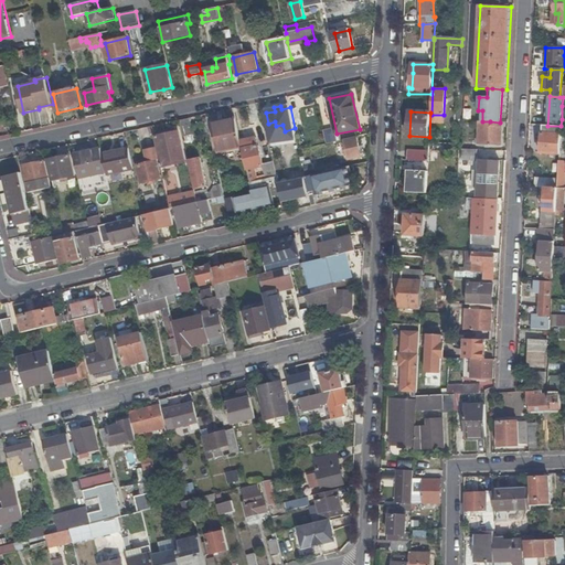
[(444,115),(432,115),(430,124),(443,124),(444,115)]
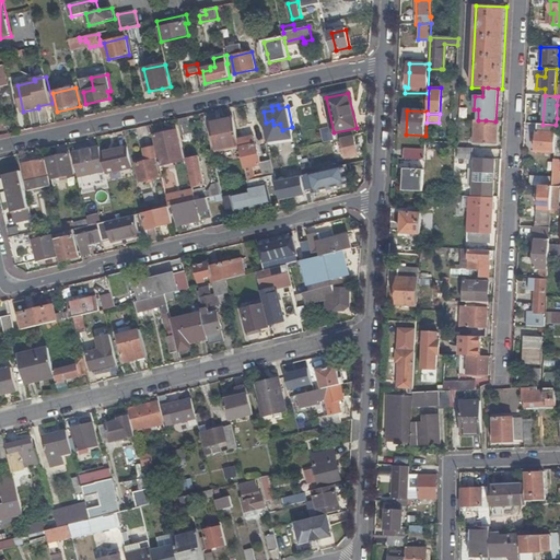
[(184,135),(191,133),(188,120),(181,121),(184,135)]
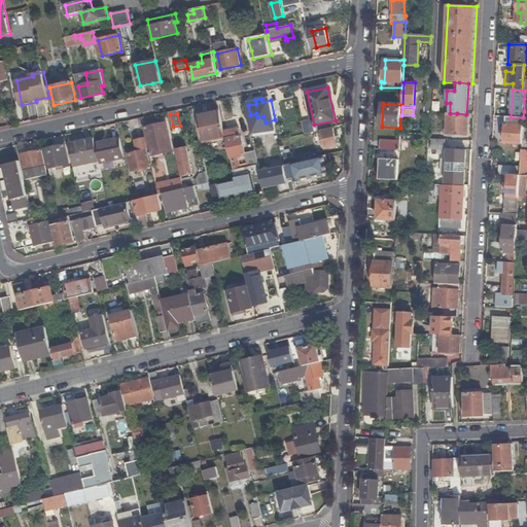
[(198,116),(203,142),(225,137),(220,113),(206,116),(206,114),(198,116)]
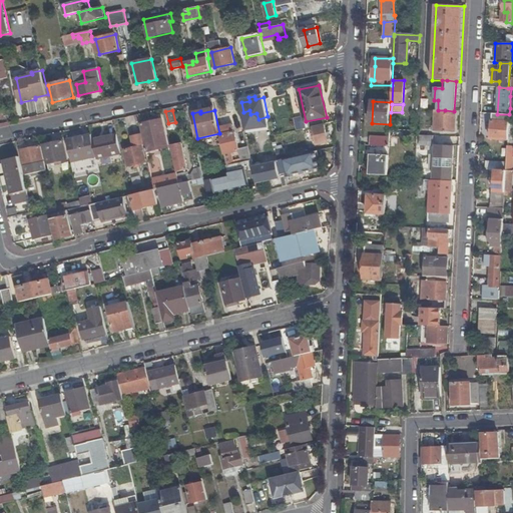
[(454,132),(456,111),(454,111),(445,110),(435,110),(434,131),(454,132)]
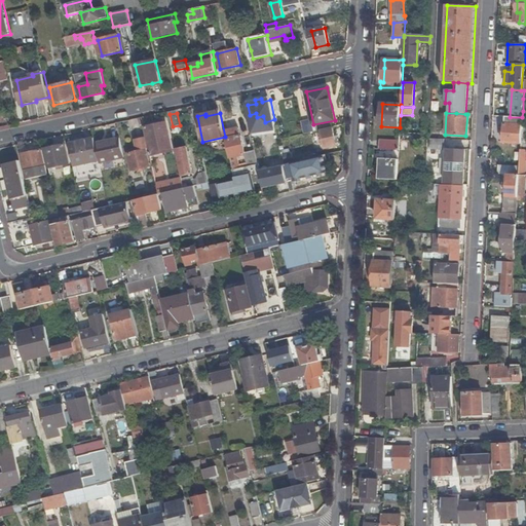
[(510,117),(504,117),(504,123),(503,123),(502,143),(521,143),(522,125),(522,117),(510,117)]
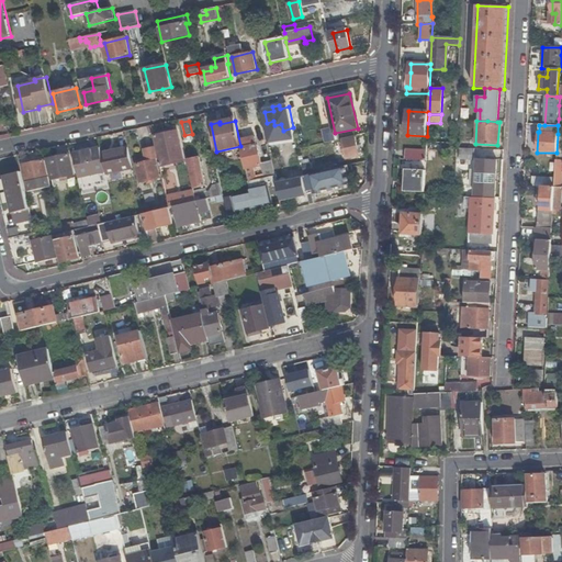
[(178,132),(156,136),(163,166),(184,160),(178,132)]
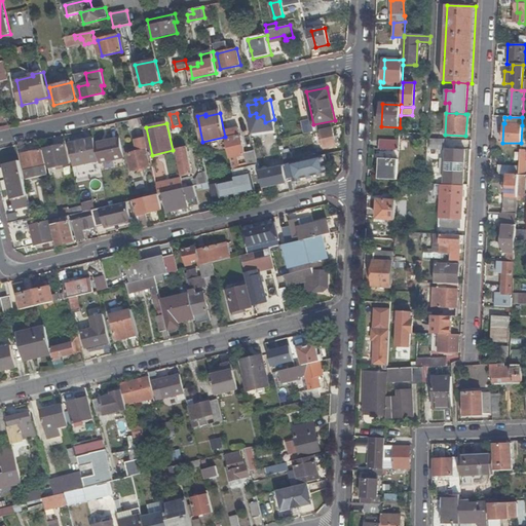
[(226,139),(241,136),(238,126),(225,130),(226,139)]
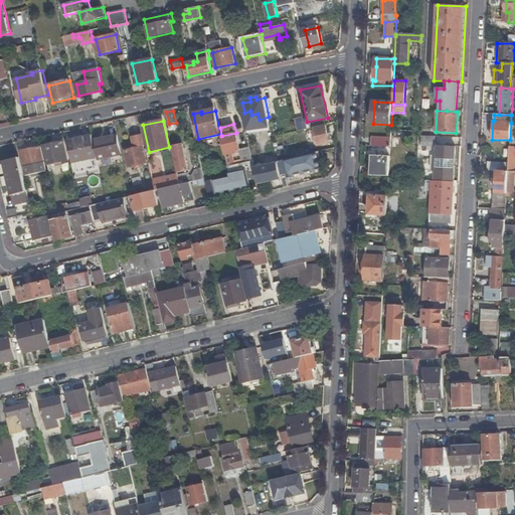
[(330,143),(326,126),(315,128),(319,146),(330,143)]
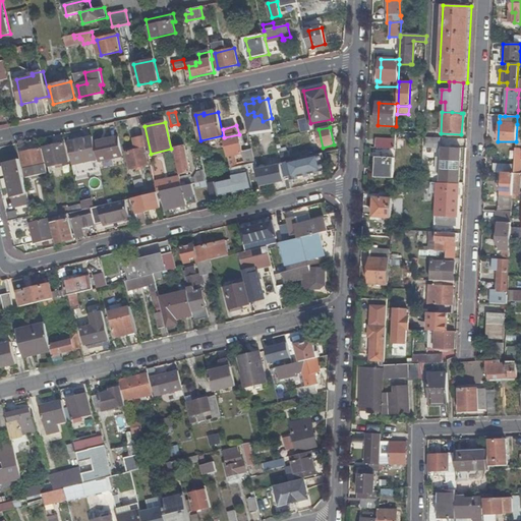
[(229,157),(228,158),(230,169),(255,163),(254,159),(252,150),(243,152),(239,134),(224,137),(229,157)]
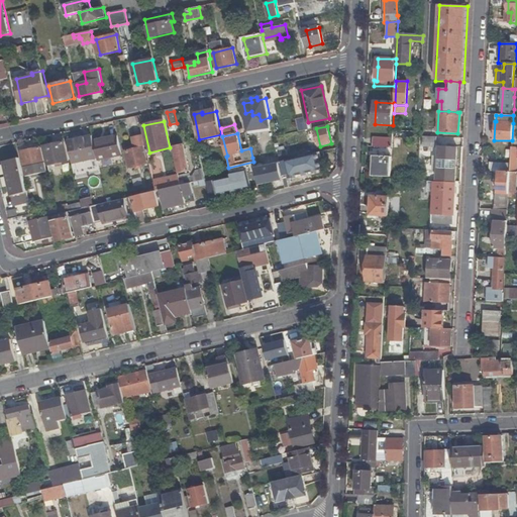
[(146,147),(144,135),(132,138),(135,150),(126,152),(130,169),(148,164),(144,147),(146,147)]
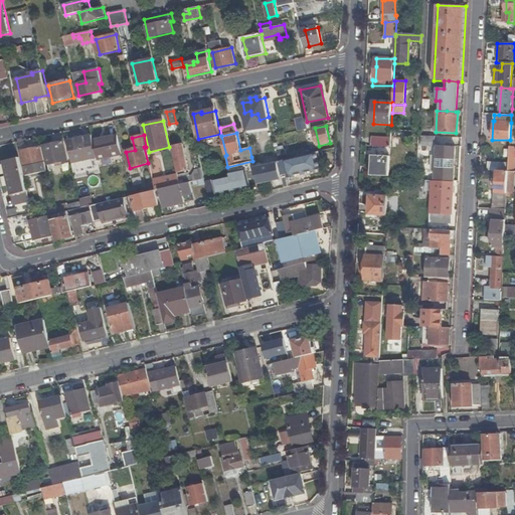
[(93,136),(67,141),(72,163),(97,158),(94,142),(93,136)]
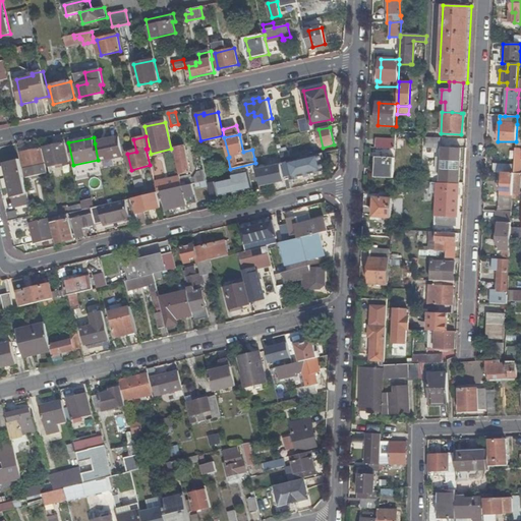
[(99,162),(123,157),(119,137),(95,143),(98,160),(99,162)]
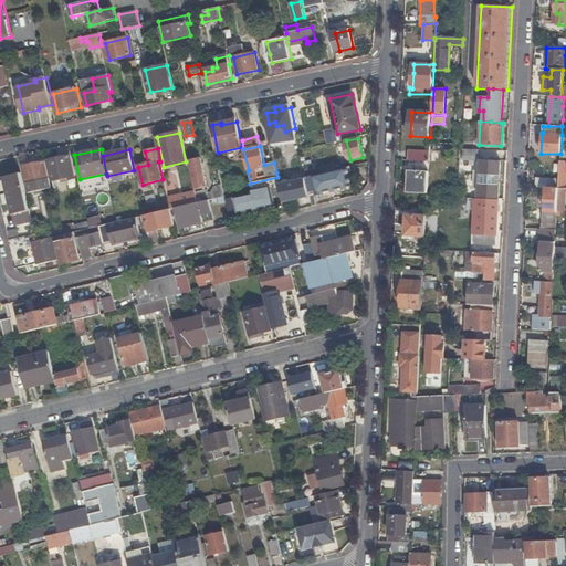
[(479,150),(463,149),(462,161),(478,163),(479,150)]
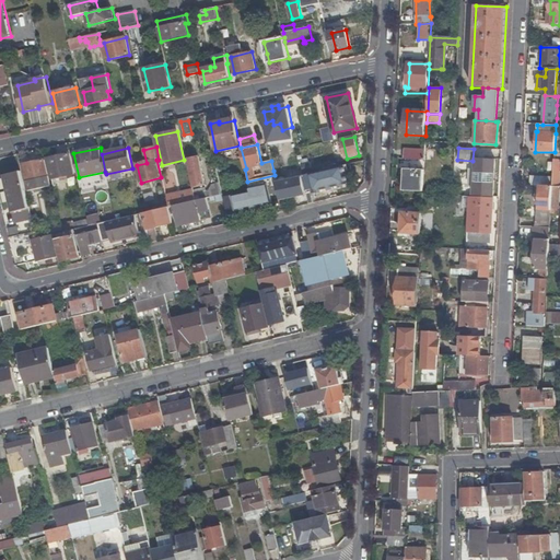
[(404,150),(404,160),(424,160),(426,150),(404,150)]
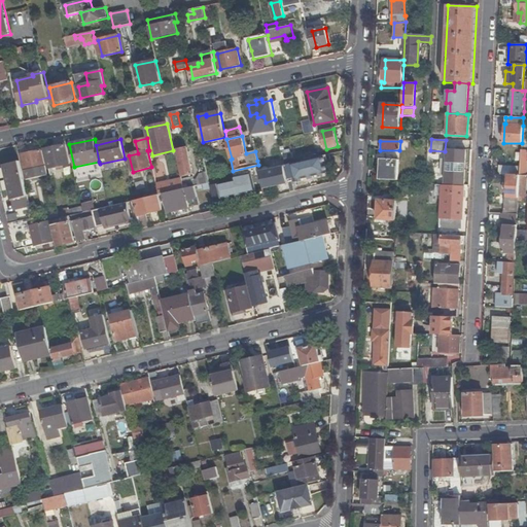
[(56,168),(63,166),(70,165),(66,146),(65,146),(65,144),(58,145),(59,147),(45,150),(49,169),(56,168)]
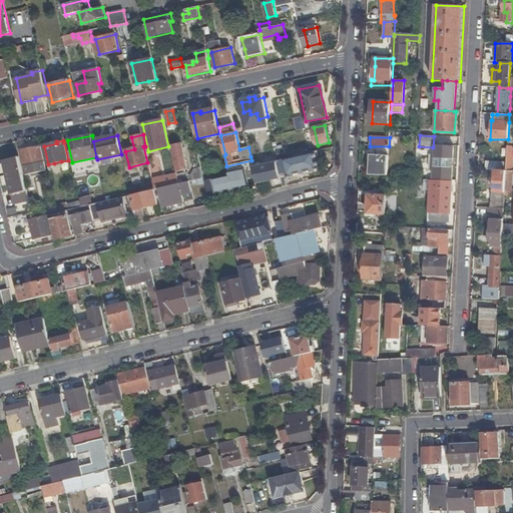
[(188,169),(182,144),(173,146),(178,174),(181,173),(180,171),(188,169)]
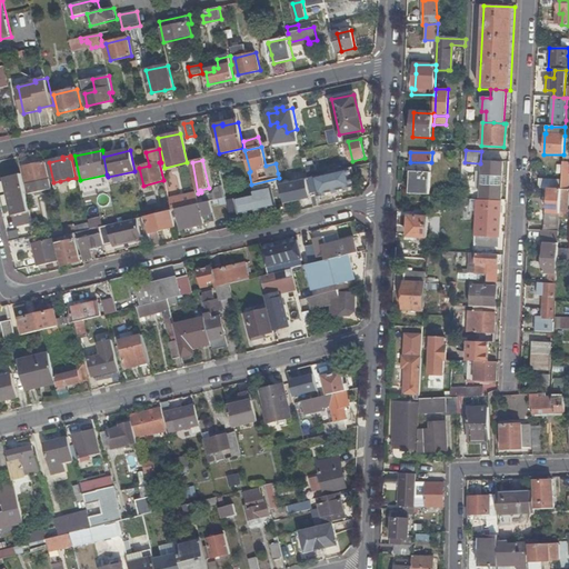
[(486,161),(483,199),(501,200),(502,162),(486,161)]
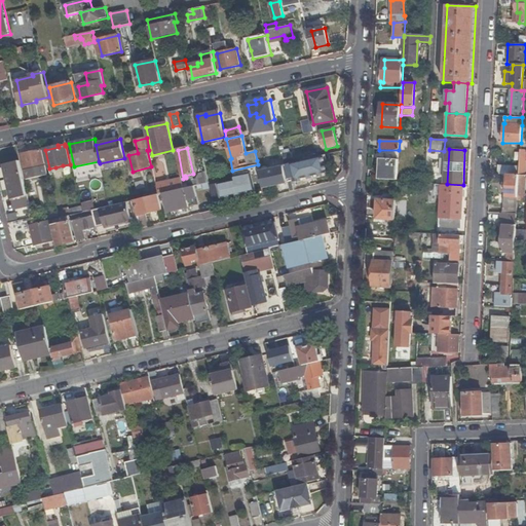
[(42,151),(23,155),(26,172),(45,166),(42,151)]
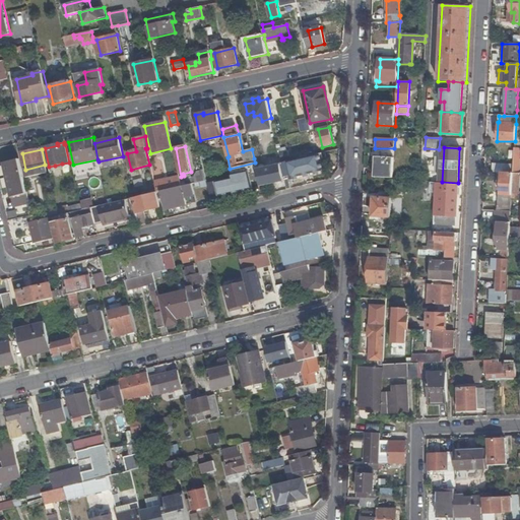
[(295,153),(279,156),(279,157),(281,163),(296,159),(295,153)]
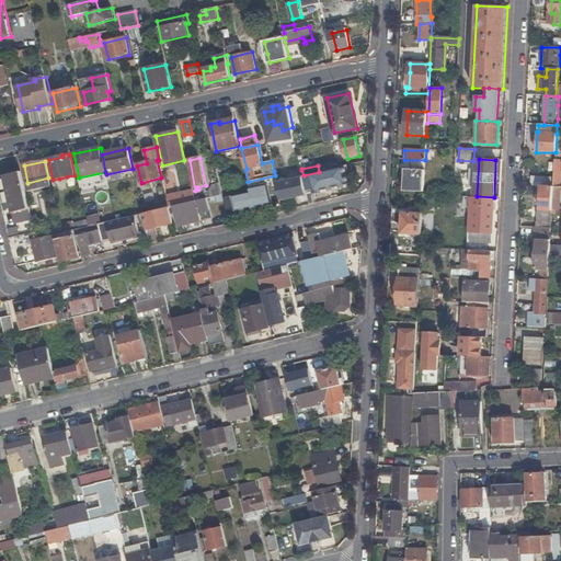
[(279,181),(284,180),(283,174),(282,169),(274,171),(275,175),(276,182),(279,181)]
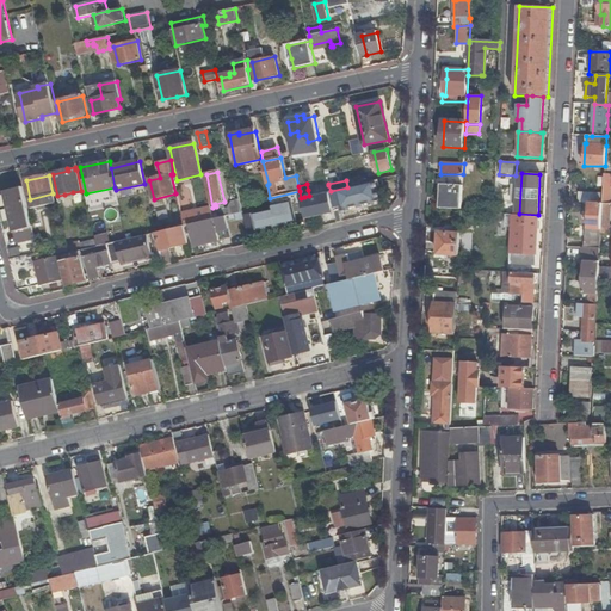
[(366,203),(362,184),(347,187),(331,191),(334,210),(366,203)]
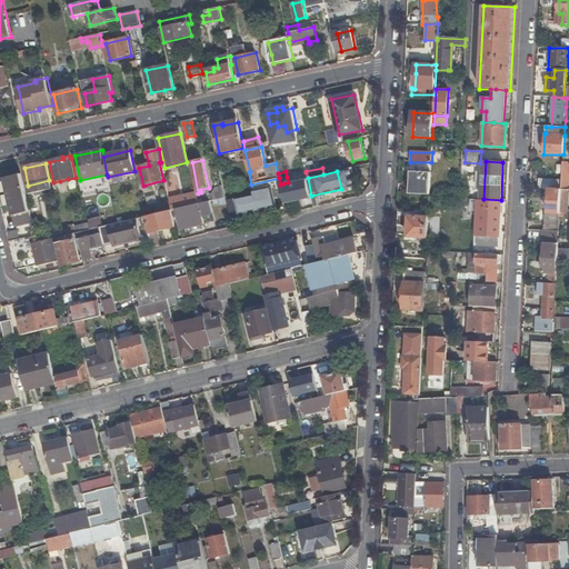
[(308,178),(306,172),(287,177),(288,182),(308,178)]
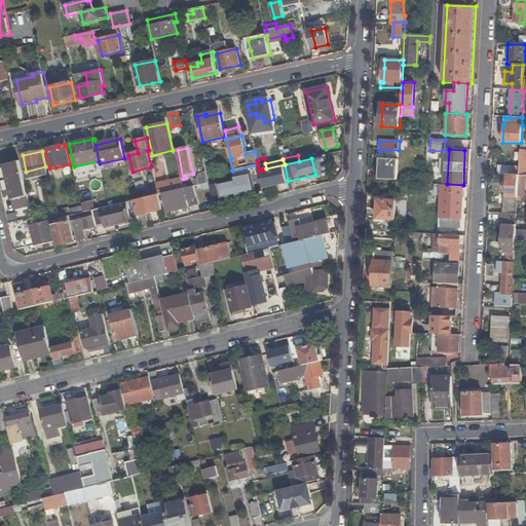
[(379,179),(398,180),(399,159),(380,159),(379,179)]
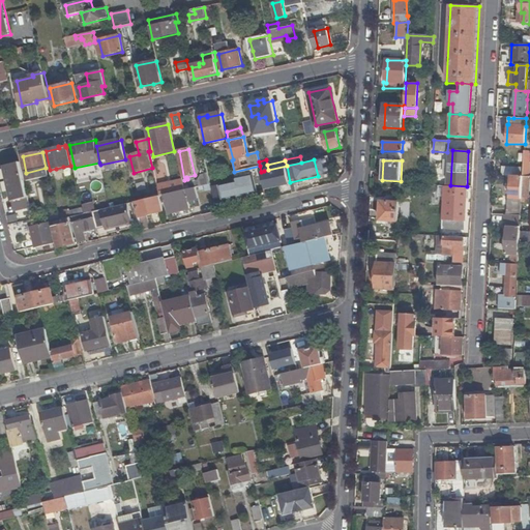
[(15,210),(30,207),(20,163),(5,166),(15,210)]
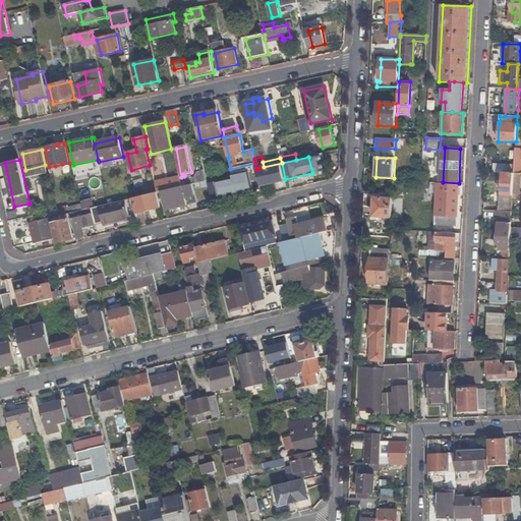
[(250,174),(257,173),(256,169),(255,163),(230,169),(232,178),(215,182),(219,197),(253,189),(250,174)]
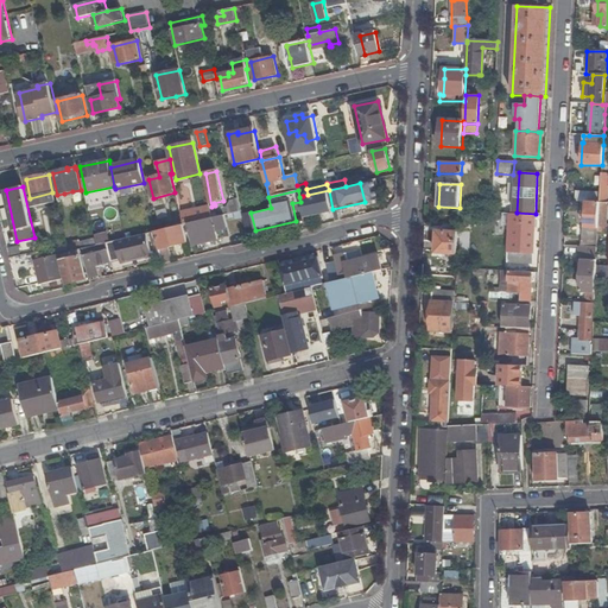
[(576,202),(581,202),(587,203),(600,203),(600,192),(582,192),(576,191),(576,202)]
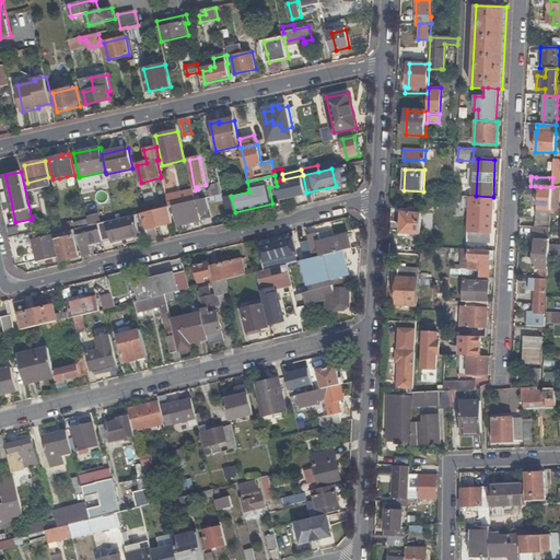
[(277,186),(280,200),(286,199),(283,189),(289,188),(293,187),(300,186),(301,191),(305,190),(304,185),(303,185),(302,177),(279,182),(279,181),(276,182),(277,186)]
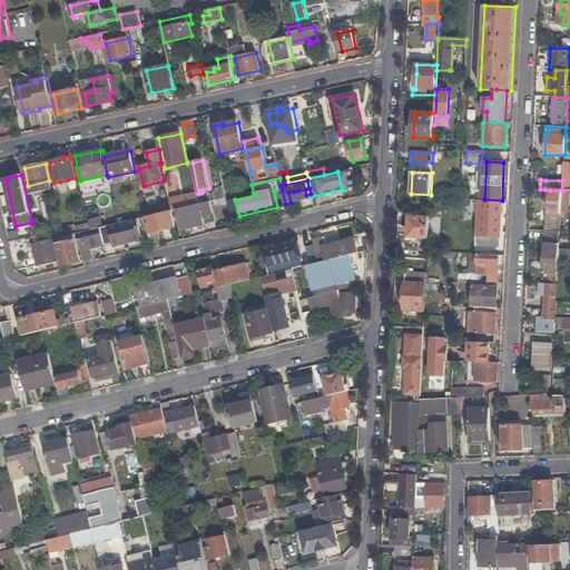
[(199,205),(210,202),(226,198),(224,186),(215,188),(213,195),(198,198),(199,205)]
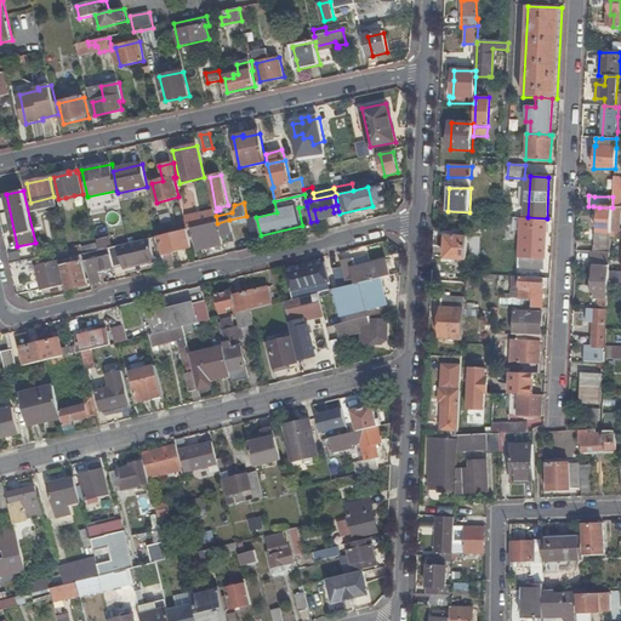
[(613,208),(599,208),(598,233),(611,234),(613,208)]
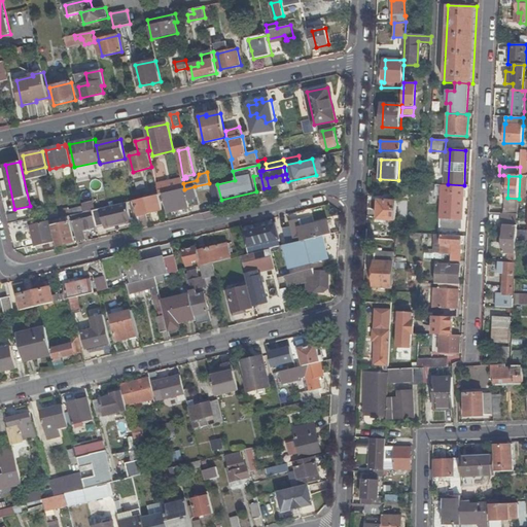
[(170,192),(184,189),(183,183),(182,179),(167,182),(170,192)]
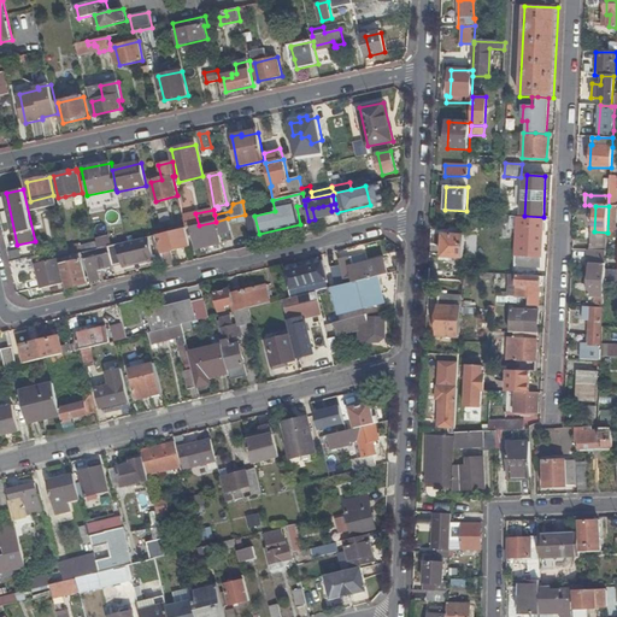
[(195,248),(233,239),(228,218),(216,222),(199,225),(191,228),(193,236),(195,248)]
